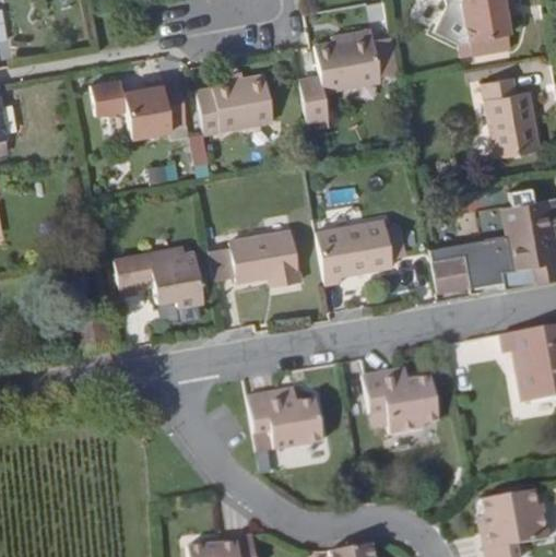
[(445,0),(447,11),(463,9),(461,0),(445,0)]
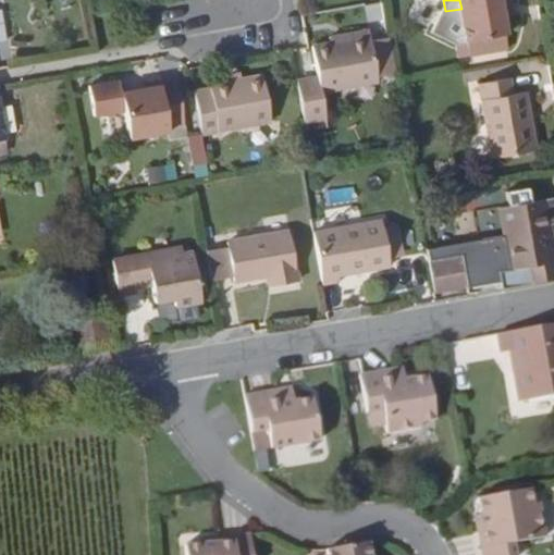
[(503,4),(512,2),(511,0),(459,0),(462,9),(467,40),(470,40),(474,57),(488,53),(484,37),(492,36),(495,52),(511,50),(505,16),(503,4)]
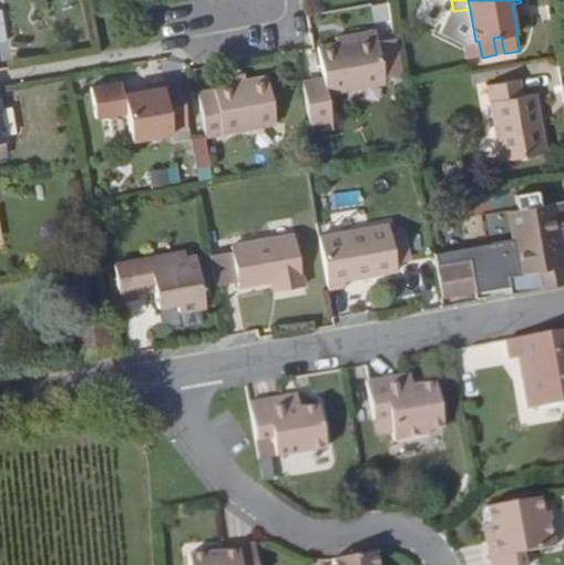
[(523,14),(521,2),(512,4),(514,17),(523,14)]
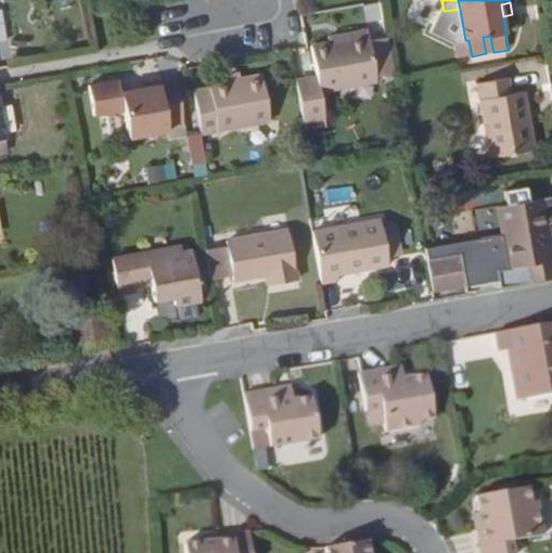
[(320,76),(299,80),(306,117),(328,113),(323,91),(379,81),(370,28),(342,34),(344,41),(316,46),(320,76)]
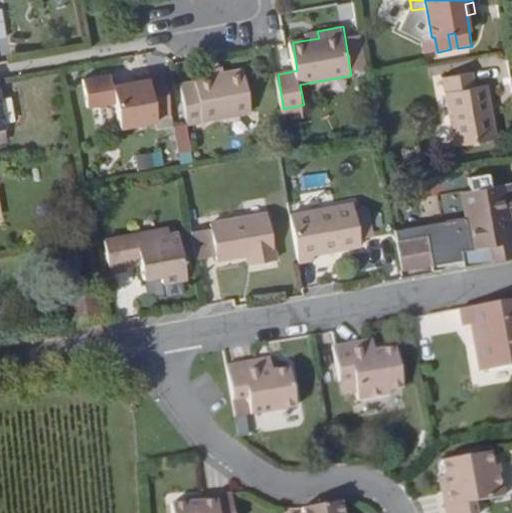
[(451,49),(458,48),(455,33),(448,34),(451,49)]
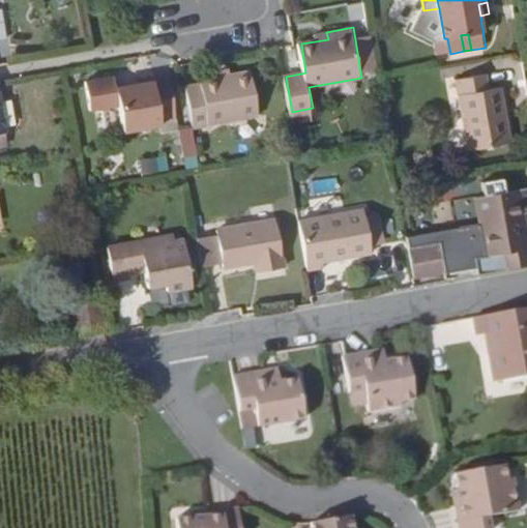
[(7,39),(0,40),(0,65),(12,64),(7,39)]
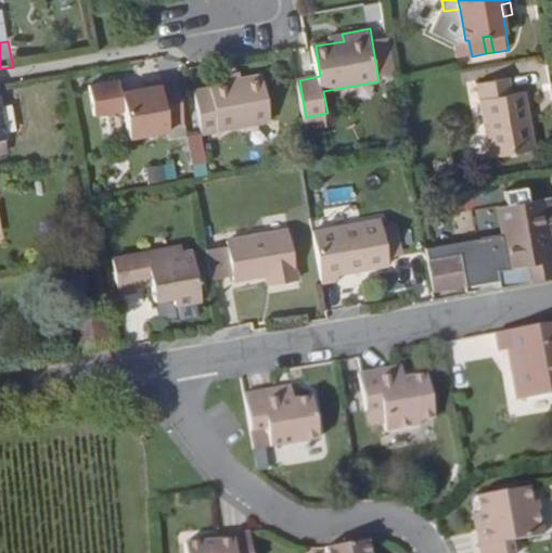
[(213,98),(199,101),(205,133),(271,120),(262,72),(209,82),(213,98)]
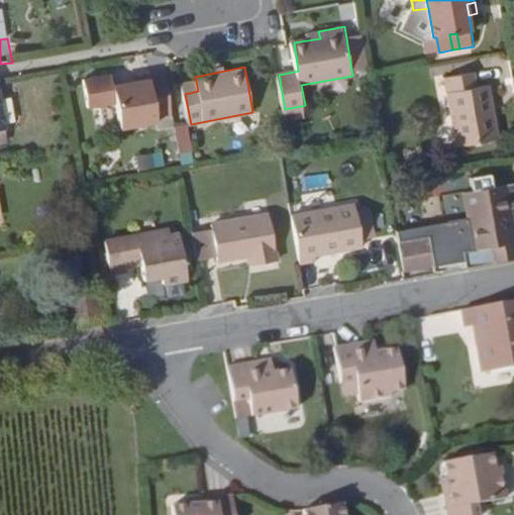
[(457,146),(500,138),(490,84),(478,87),(475,72),(445,77),(457,146)]
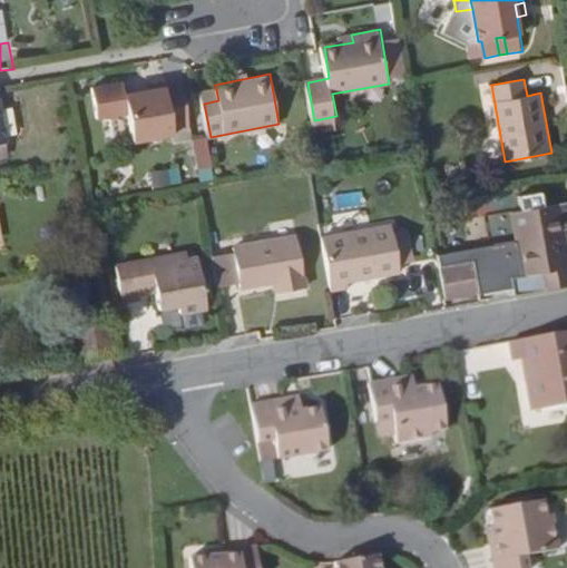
[(168,89),(152,92),(129,96),(137,145),(178,138),(176,130),(193,127),(184,80),(168,84),(168,89)]
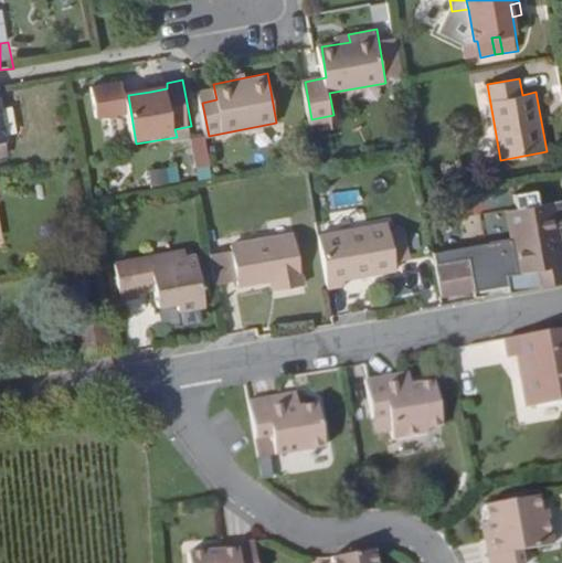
[(203,135),(190,137),(195,178),(210,176),(203,135)]
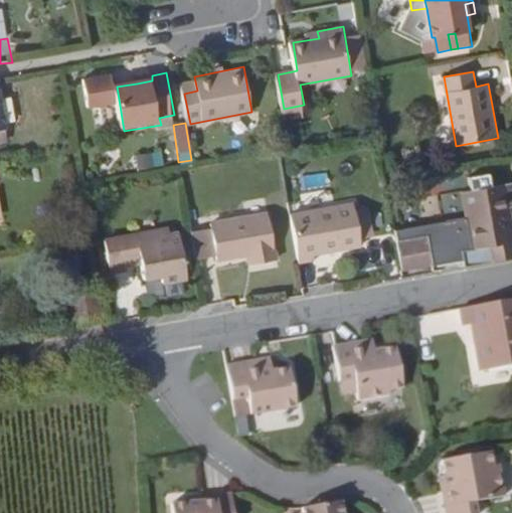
[(509,200),(511,200),(511,188),(506,189),(506,186),(493,189),(490,176),(470,180),(473,193),(464,195),(469,227),(398,240),(404,271),(434,265),(465,259),(466,267),(511,259),(511,208),(509,200)]
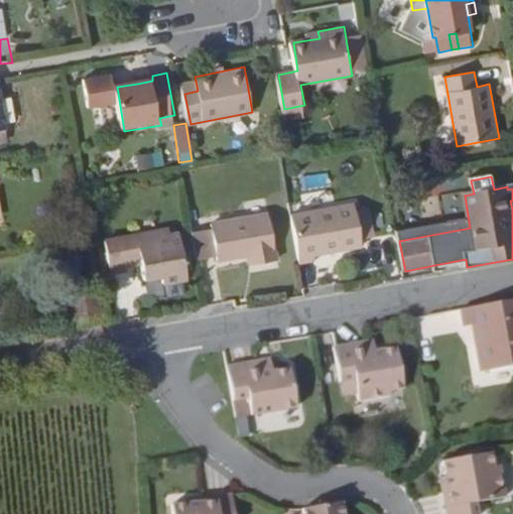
[(358,206),(294,216),(302,264),(318,261),(317,255),(365,248),(362,235),(359,214),(358,206)]
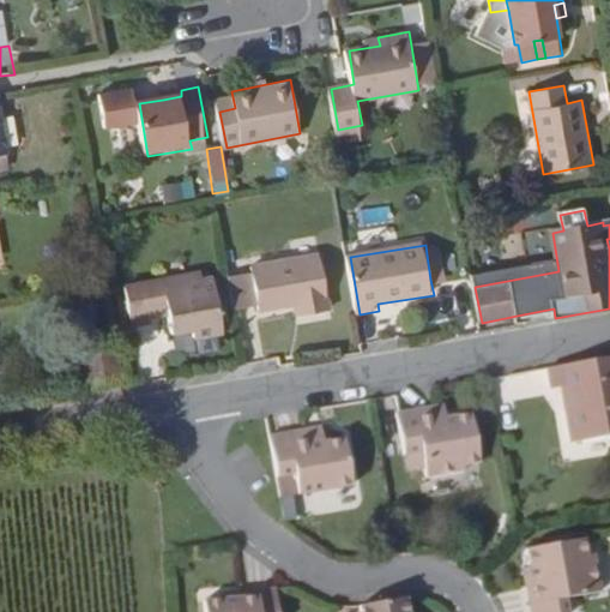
[(252,273),(230,276),(235,307),(258,304),(259,311),(302,304),(305,313),(330,309),(319,253),(251,265),(252,273)]
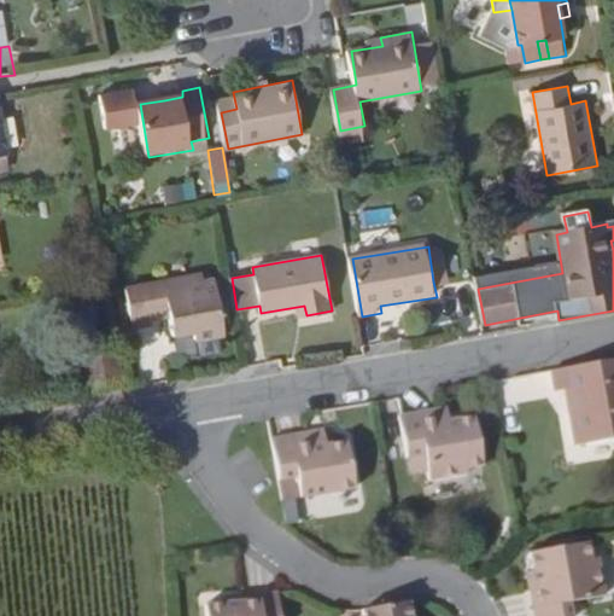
[(445,255),(430,256),(433,282),(449,279),(445,255)]
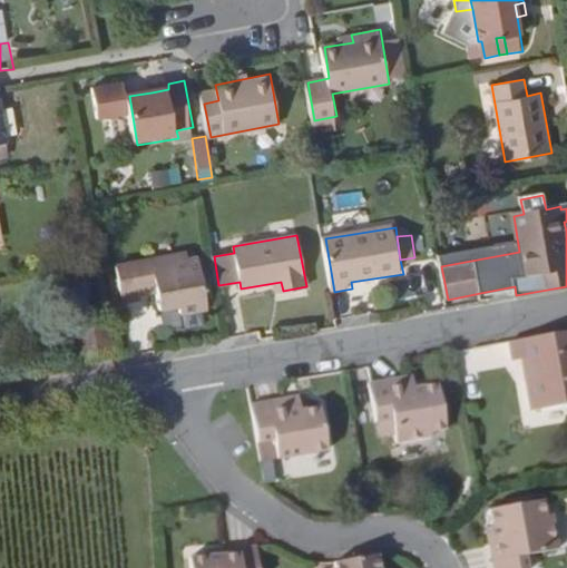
[(155,267),(191,261),(189,254),(154,261),(155,267)]
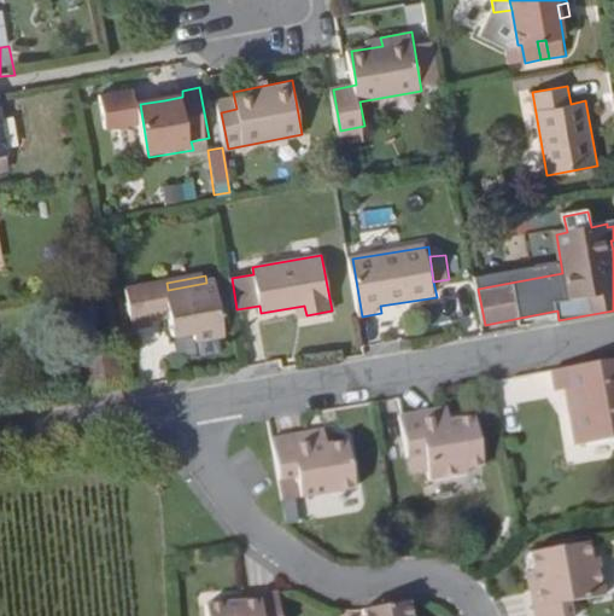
[(198,332),(199,337),(227,333),(217,280),(206,283),(168,290),(173,321),(175,336),(198,332)]
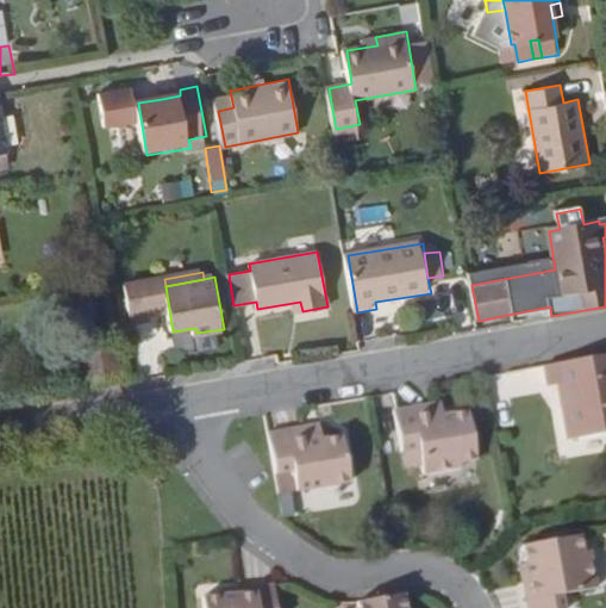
[(152,320),(170,317),(166,286),(164,279),(147,283),(152,320)]
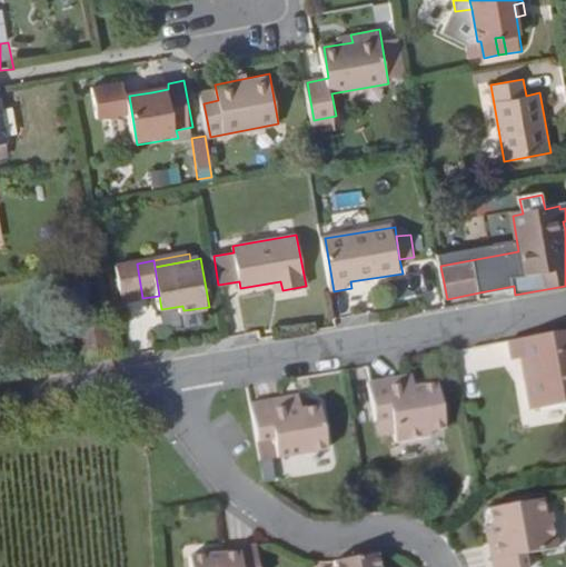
[(142,301),(142,298),(137,264),(119,267),(126,304),(142,301)]
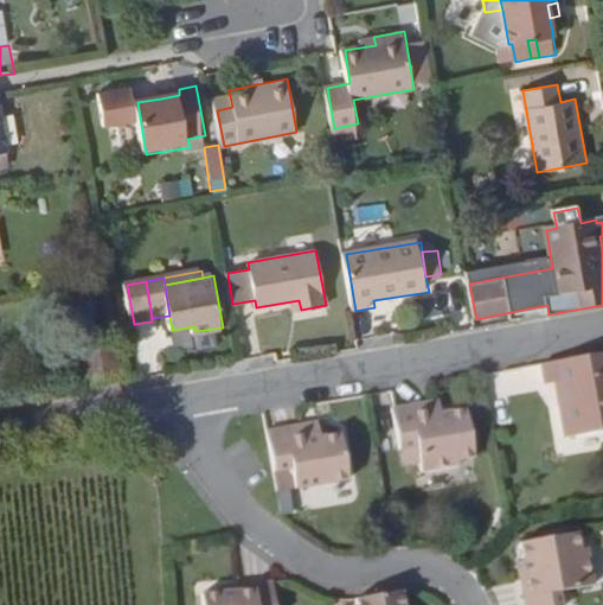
[(173,336),(196,331),(194,326),(172,330),(173,336)]
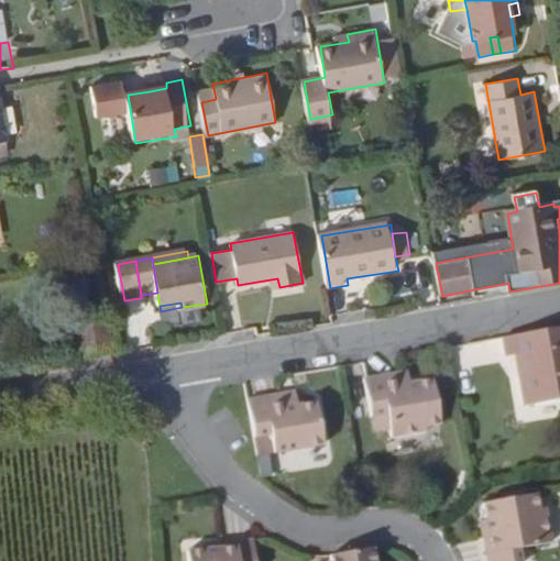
[(559,326),(508,336),(512,353),(518,352),(527,400),(559,395),(559,326)]
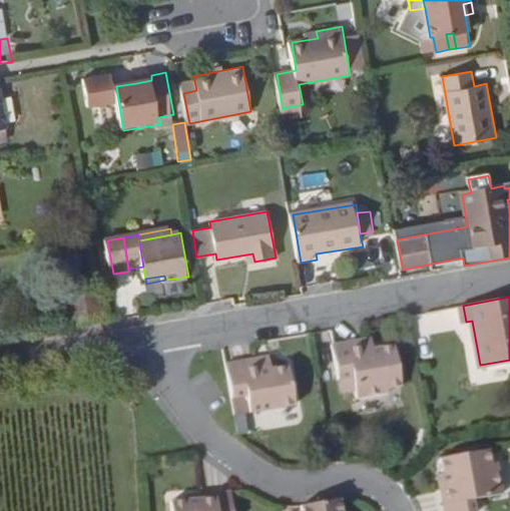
[(424,316),(430,332),(458,322),(451,306),(424,316)]
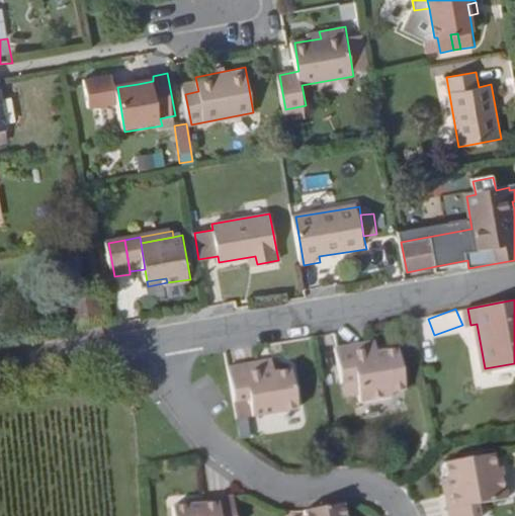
[(409,389),(402,348),(381,352),(379,345),(378,338),(340,345),(347,383),(361,380),(363,394),(365,402),(396,396),(396,392),(409,389)]
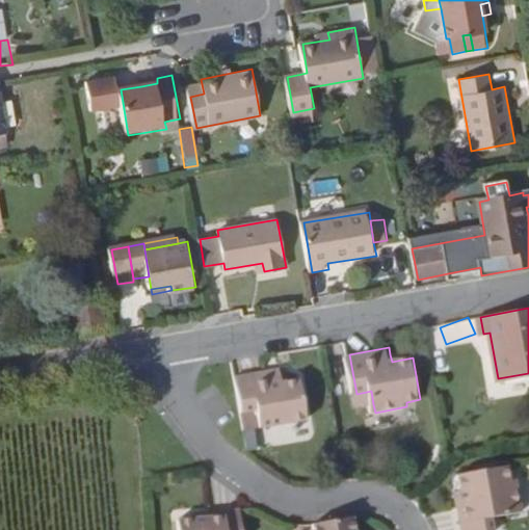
[(392,362),(413,358),(412,350),(390,354),(392,362)]
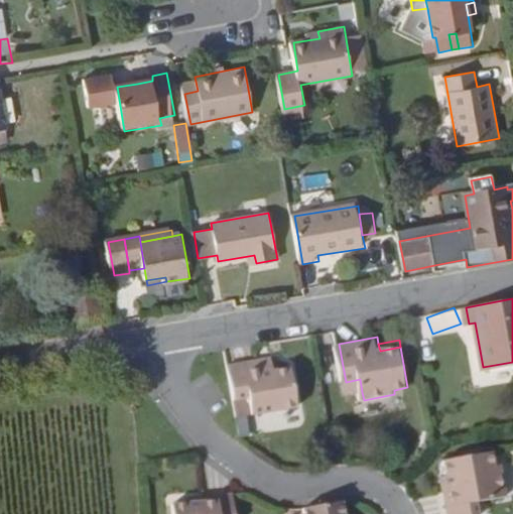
[(271,356),(227,363),(233,394),(248,391),(251,405),(252,412),(295,404),(289,366),(273,369),(271,356)]
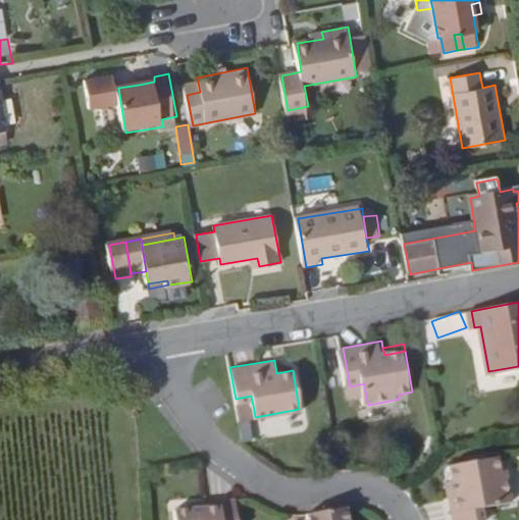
[(352,399),(366,397),(364,383),(350,386),(352,399)]
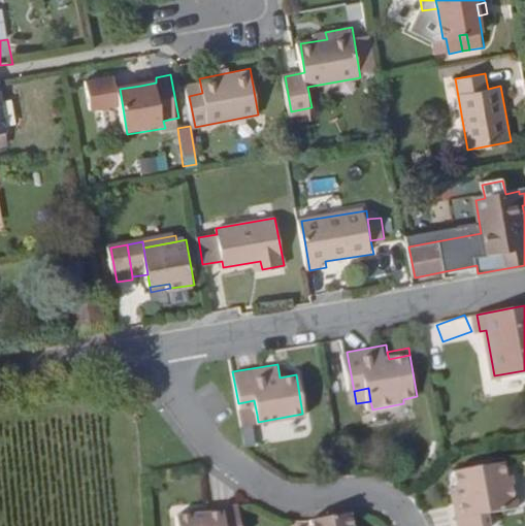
[(254,400),(238,403),(240,418),(257,415),(254,400)]
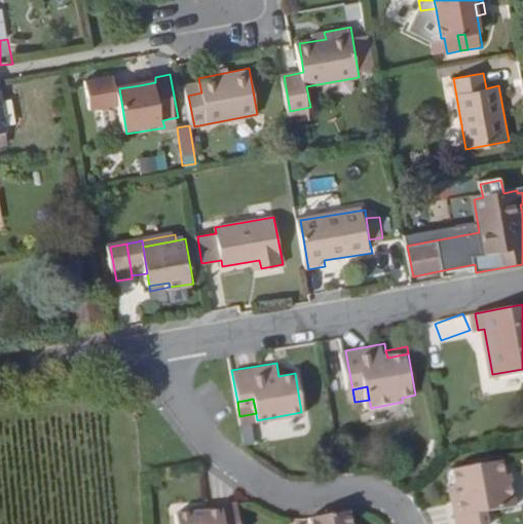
[(496,523),(495,516),(511,513),(522,511),(522,490),(520,477),(514,478),(512,464),(460,474),(463,489),(464,496),(460,497),(464,523),(496,523)]
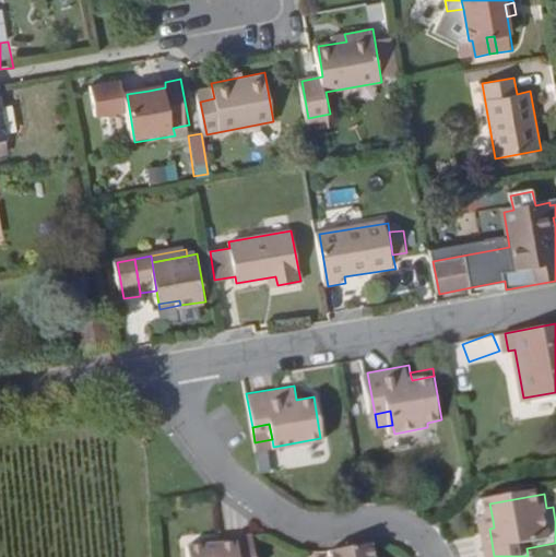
[(256,556),(253,534),(213,538),(213,545),(204,545),(189,547),(189,556),(256,556)]
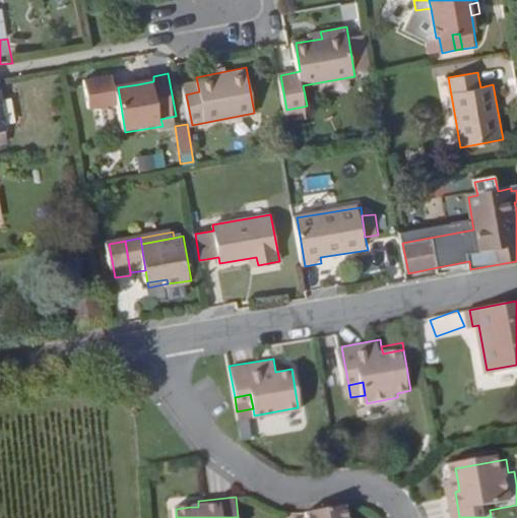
[(348,517),(346,506),(308,513),(309,517),(348,517)]
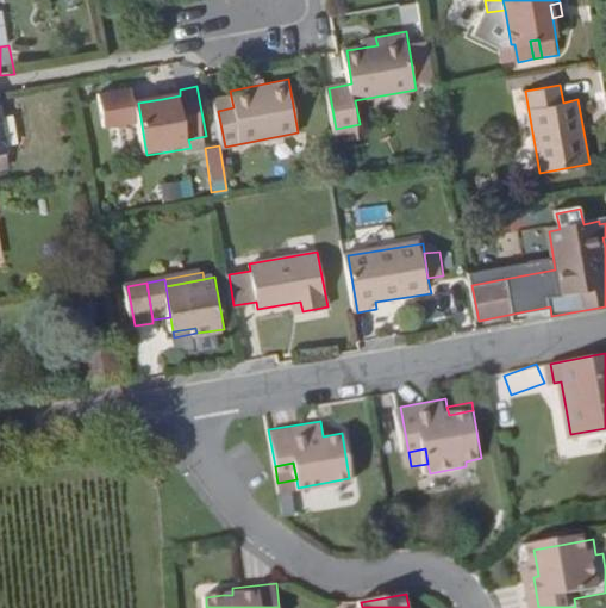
[(593,607),(592,595),(574,599),(575,607),(593,607)]
